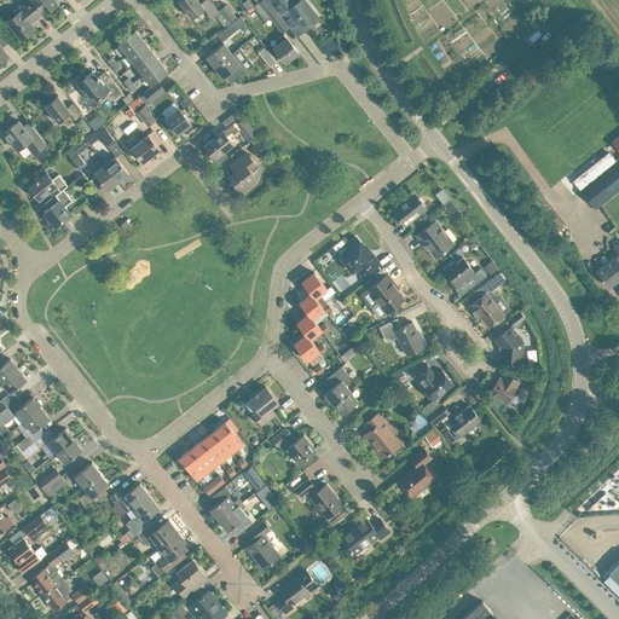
[(44,16),(58,4),(53,0),(28,0),(13,13),(15,15),(6,21),(13,29),(21,39),(35,28),(30,23),(42,13),(44,16)]
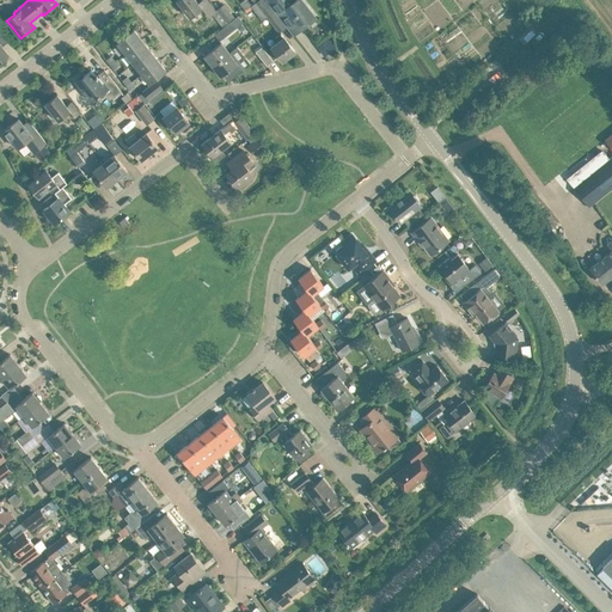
[(201,0),(197,4),(195,0),(170,0),(178,10),(181,6),(189,18),(201,8),(209,18),(213,16),(222,28),(227,24),(216,10),(215,10),(207,0),(201,0)]
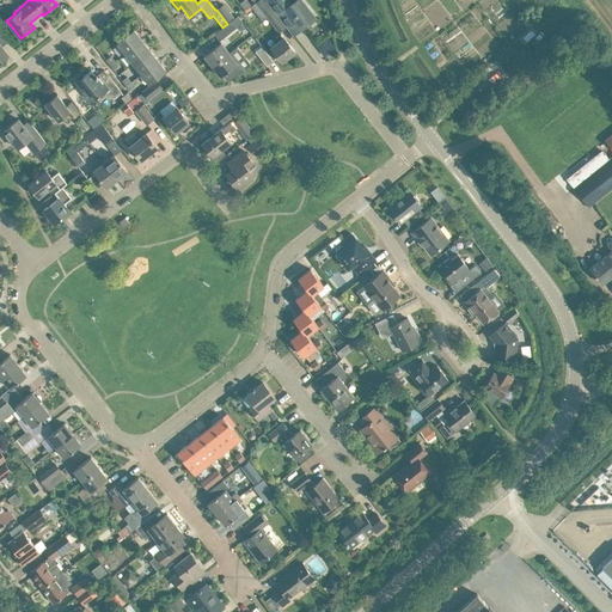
[(255,2),(251,6),(252,8),(262,20),(267,17),(279,32),(286,26),(265,0),(256,0),(255,2)]
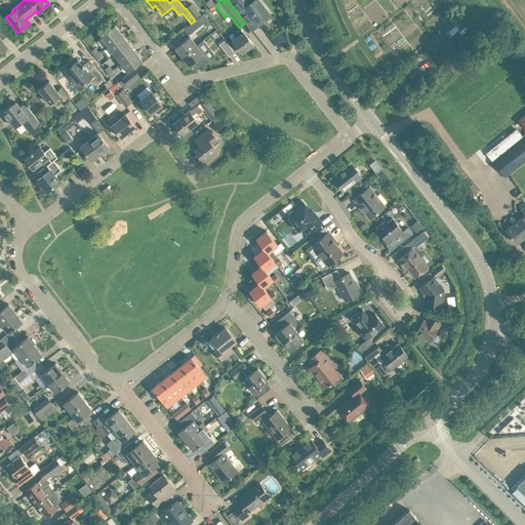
[(228,0),(245,23),(246,22),(248,25),(253,19),(257,25),(270,14),(258,0),(228,0)]
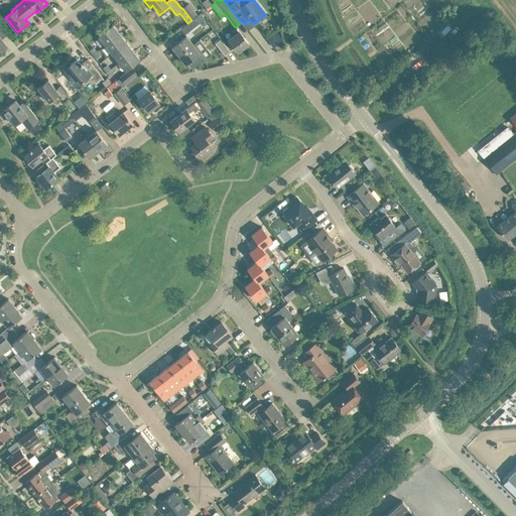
[(191,20),(199,15),(188,3),(182,8),(191,20)]
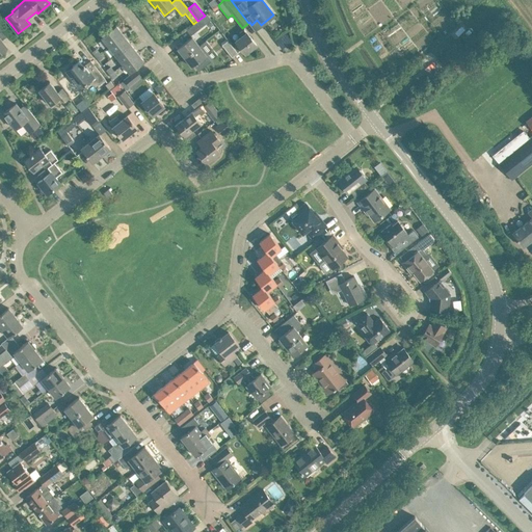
[(191,35),(211,20),(206,15),(205,16),(197,21),(193,24),(186,30),(191,35)]
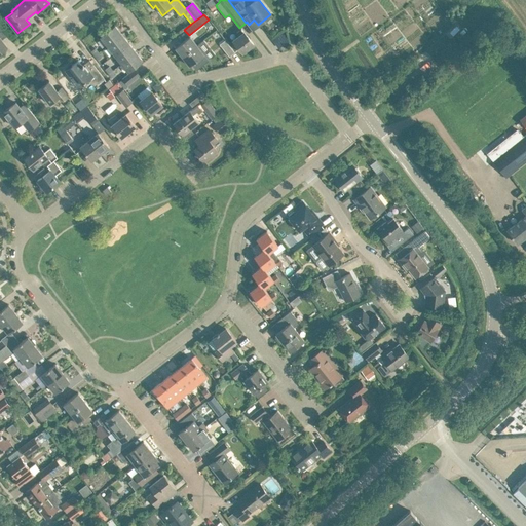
[(107,45),(121,34),(114,25),(100,36),(107,45)]
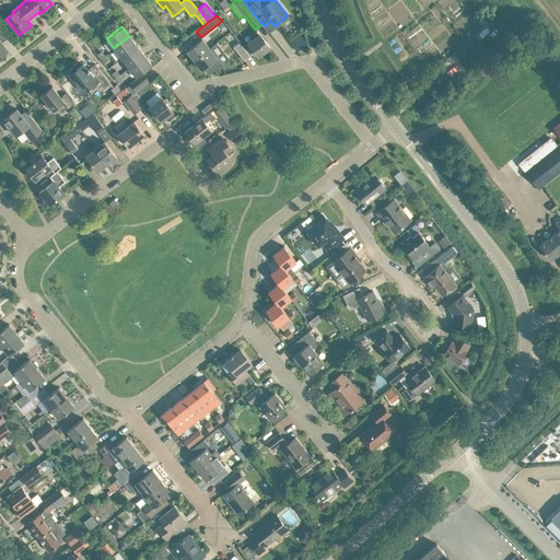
[(258,57),(270,47),(257,31),(253,35),(255,38),(248,44),(258,57)]
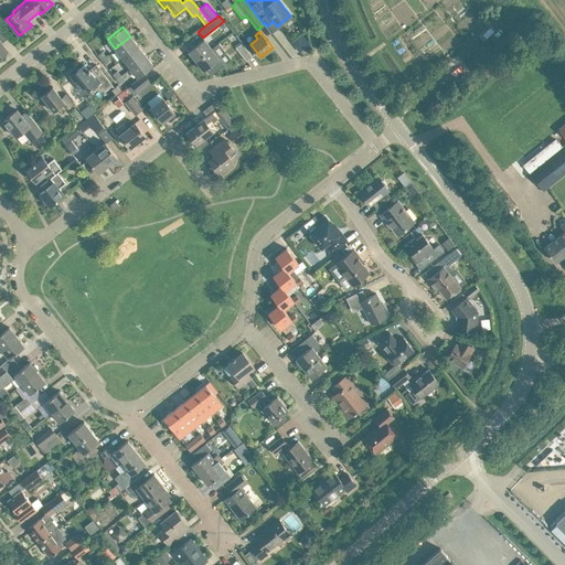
[(123,59),(138,46),(130,36),(115,49),(123,59)]
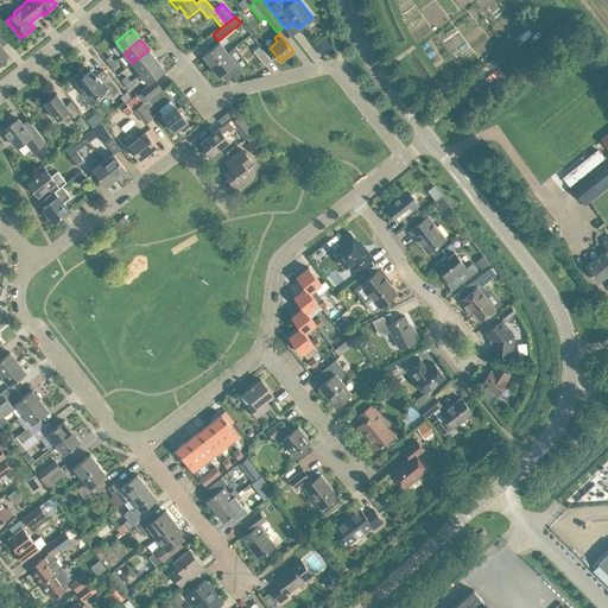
[(211,65),(228,52),(220,42),(203,55),(211,65)]
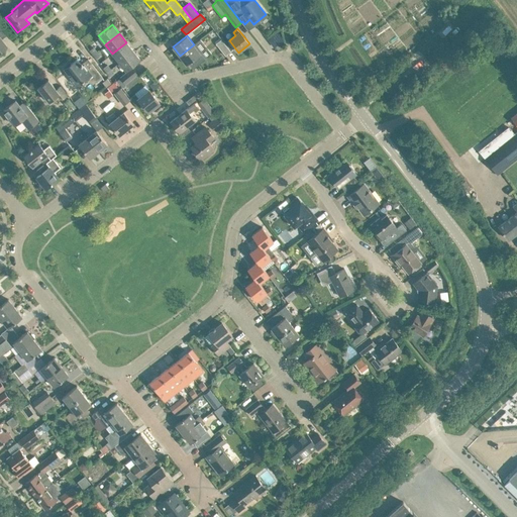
[(225,56),(230,52),(220,37),(214,42),(225,56)]
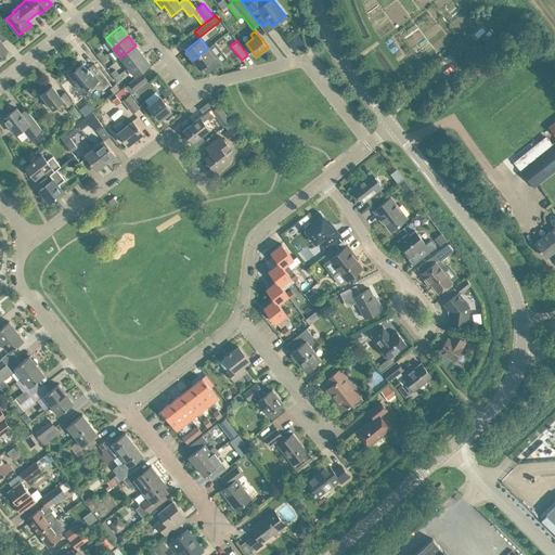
[(128,66),(143,54),(136,46),(120,57),(128,66)]
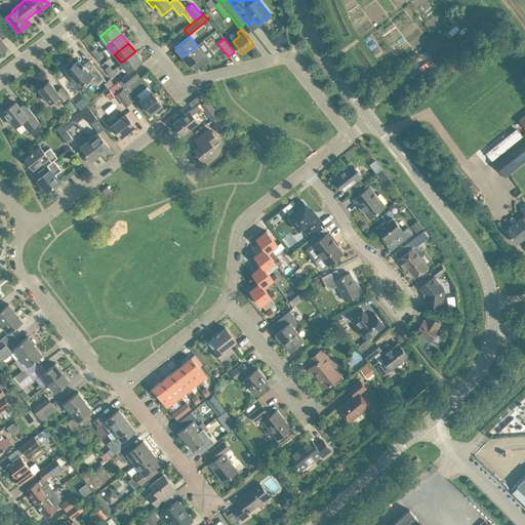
[(208,61),(197,45),(183,56),(189,66),(191,64),(194,68),(199,64),(201,66),(208,61)]
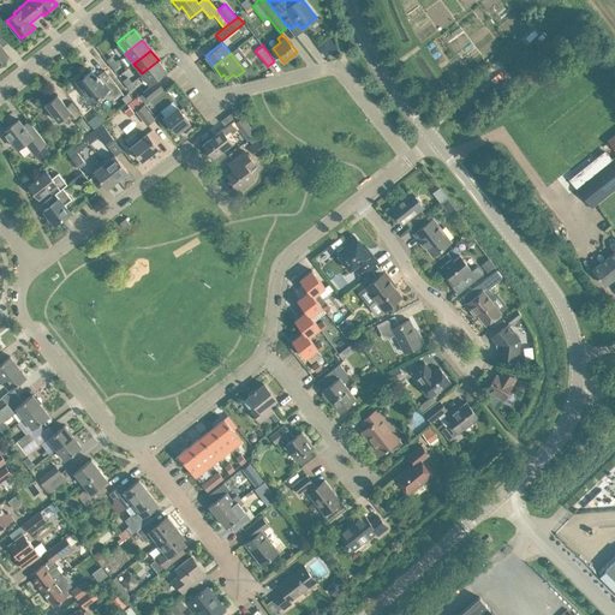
[(150,84),(157,78),(167,71),(159,60),(142,73),(150,84)]
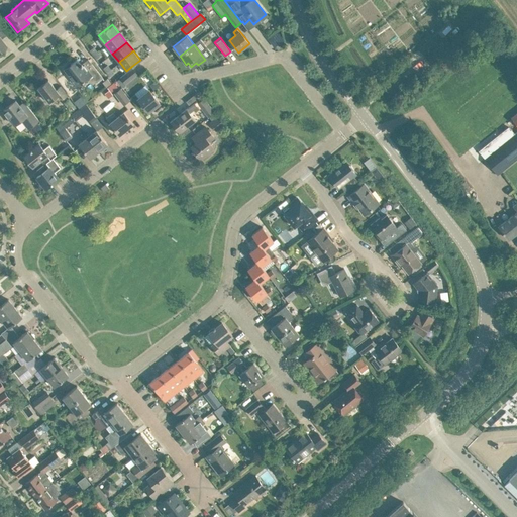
[(102,77),(94,67),(88,59),(87,60),(93,67),(88,70),(86,68),(84,69),(82,66),(83,66),(82,64),(81,65),(77,60),(65,69),(78,86),(88,78),(93,84),(102,77)]
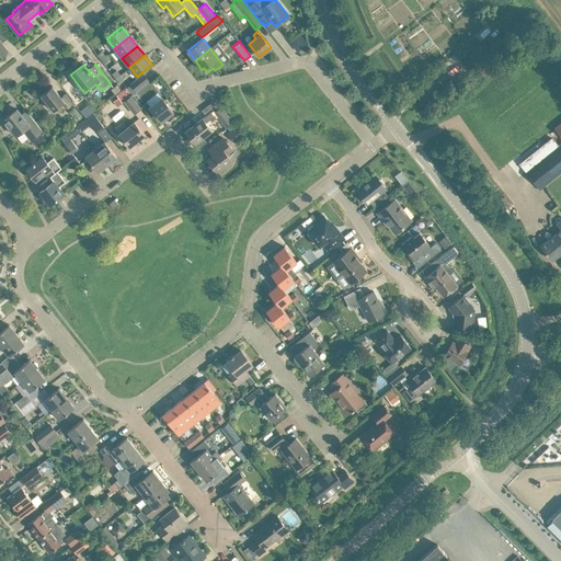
[(133,94),(137,90),(148,81),(142,73),(132,83),(127,87),(133,94)]
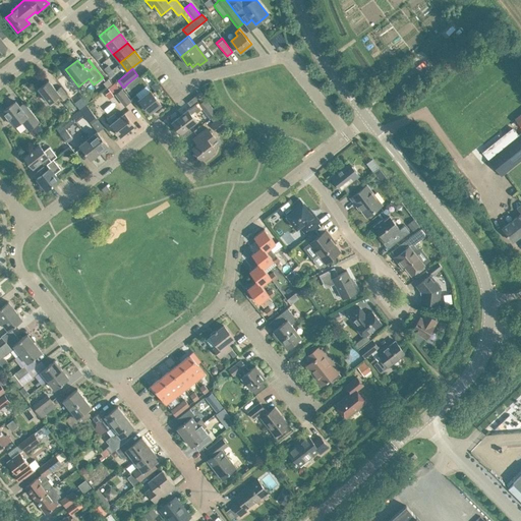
[(56,90),(49,79),(44,83),(42,81),(34,88),(41,97),(43,96),(49,103),(58,96),(62,101),(68,96),(61,87),(56,90)]
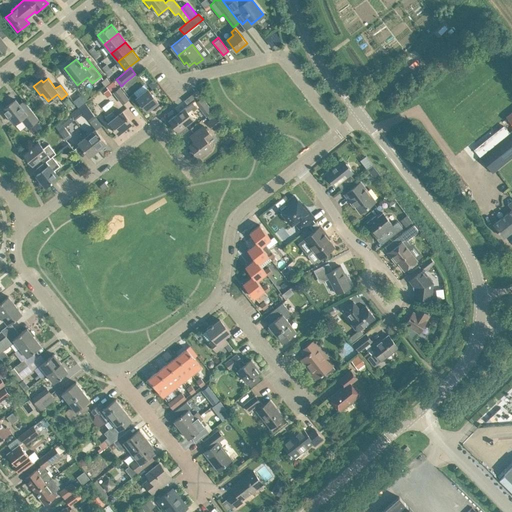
[(105,86),(110,82),(106,78),(101,81),(105,86)]
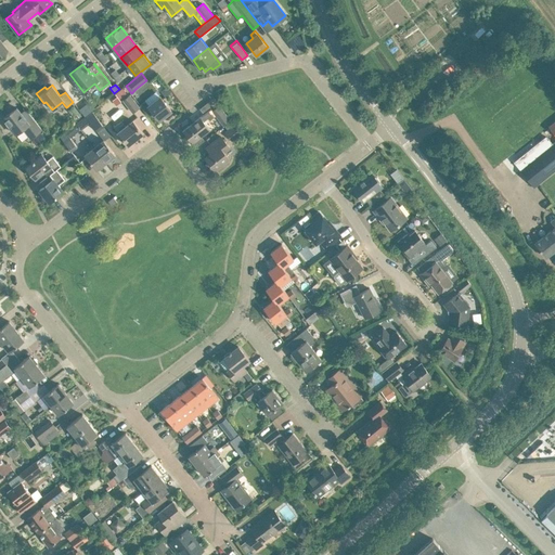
[(129,94),(123,100),(132,113),(140,107),(129,94)]
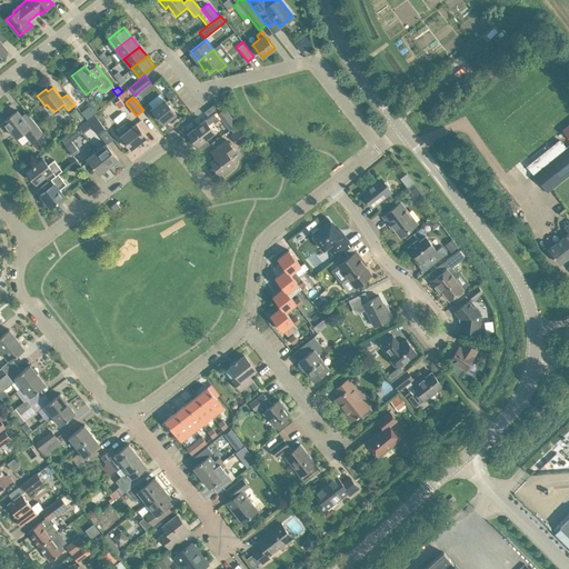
[(176,113),(163,99),(152,108),(149,103),(143,108),(152,119),(157,116),(163,123),(176,113)]
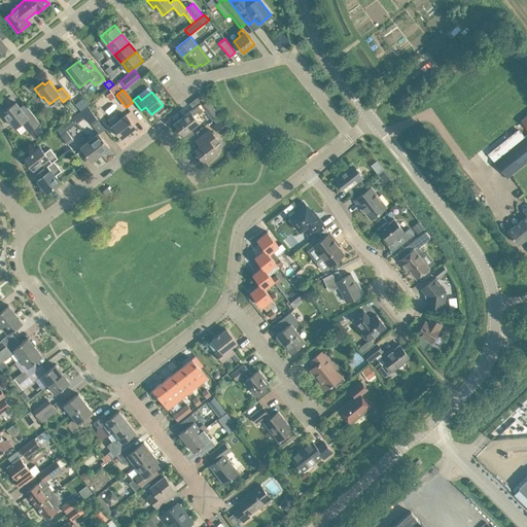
[(200,103),(174,124),(183,135),(191,128),(199,123),(196,119),(192,115),(197,112),(199,114),(205,110),(208,113),(212,118),(218,114),(215,110),(208,101),(202,105),(200,103)]
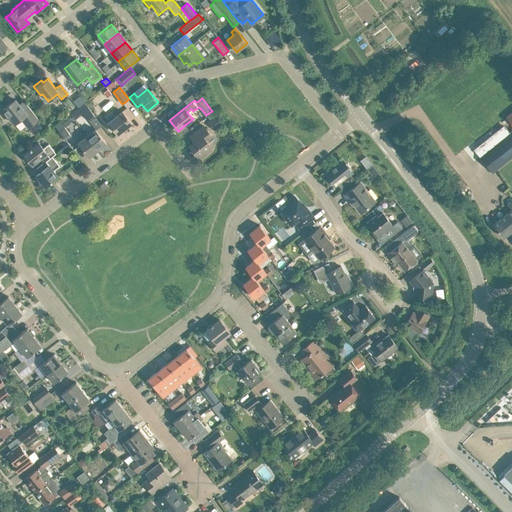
[(99,99),(93,103),(98,108),(103,104),(99,99)]
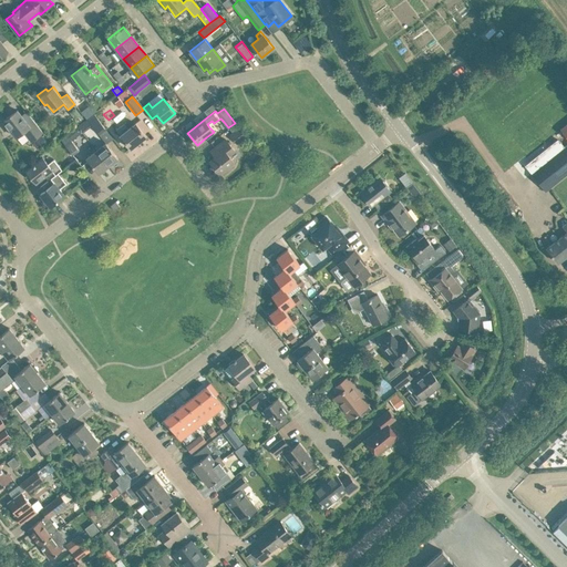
[(24,120),(17,111),(3,121),(16,136),(23,131),(31,141),(42,132),(29,115),(24,120)]
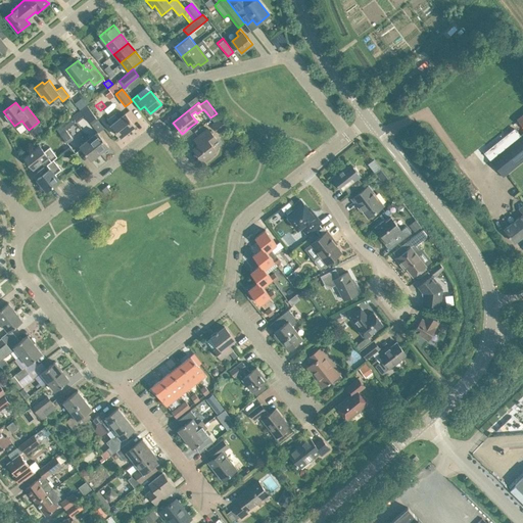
[(92,124),(97,120),(87,105),(81,109),(92,124)]
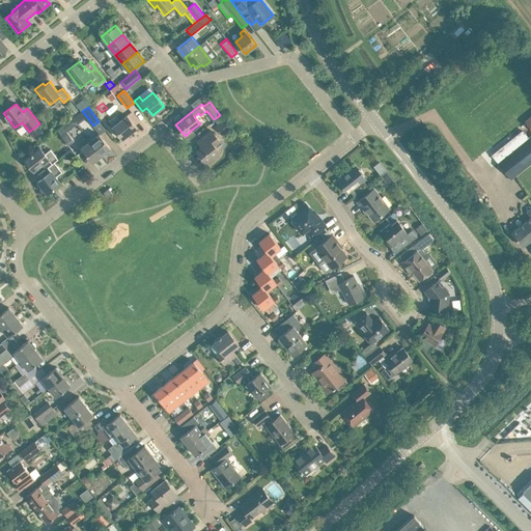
[(137,128),(130,119),(127,115),(119,120),(116,115),(108,121),(122,139),(137,128)]
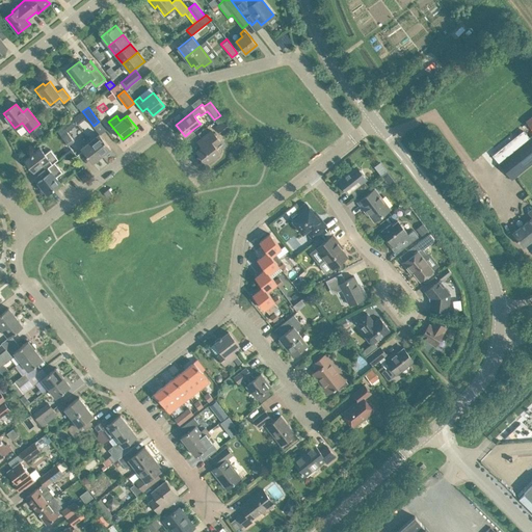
[(506,144),(493,155),(499,163),(511,179),(531,161),(531,115),(526,121),(531,128),(531,136),(512,153),(506,144)]
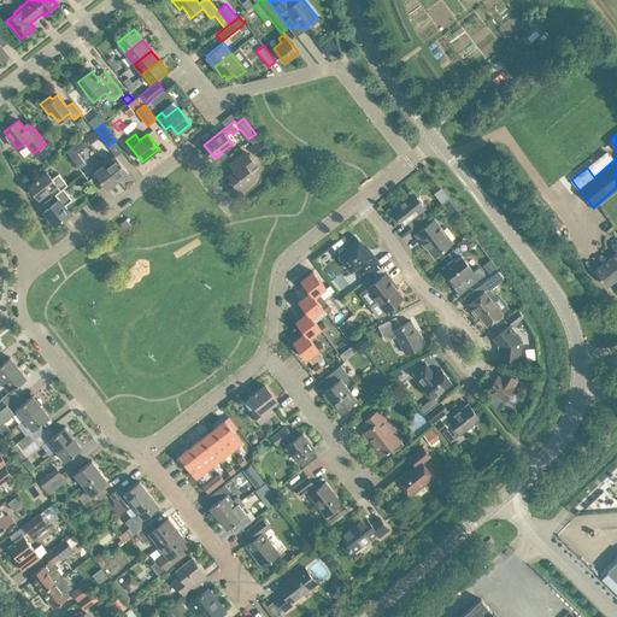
[(258,158),(269,150),(257,135),(250,140),(252,145),(250,147),(258,158)]
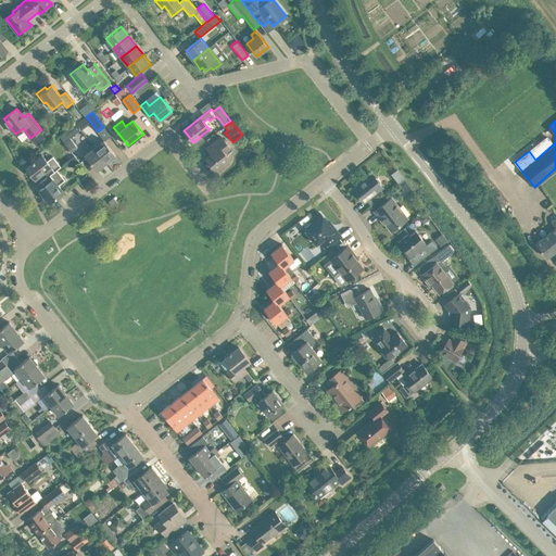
[(51,140),(57,136),(52,131),(47,136),(51,140)]
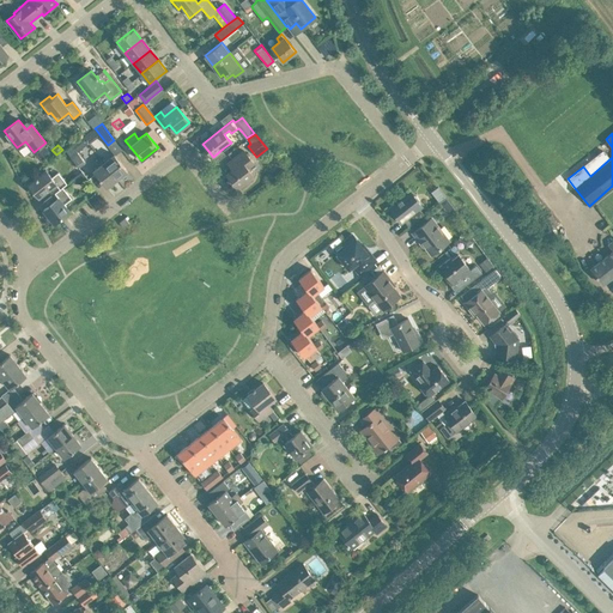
[(79,168),(85,163),(73,146),(67,152),(79,168)]
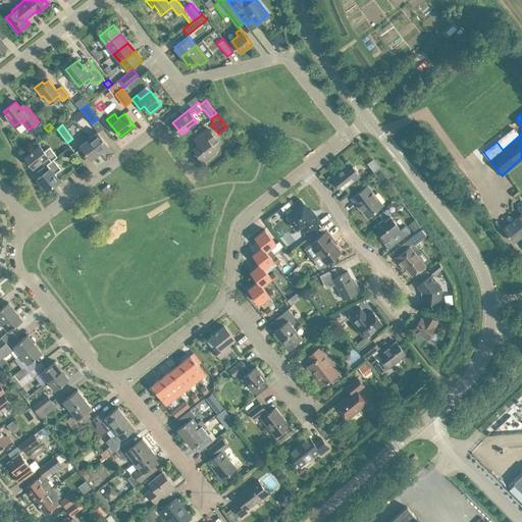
[(36,139),(44,133),(39,125),(31,132),(36,139)]
